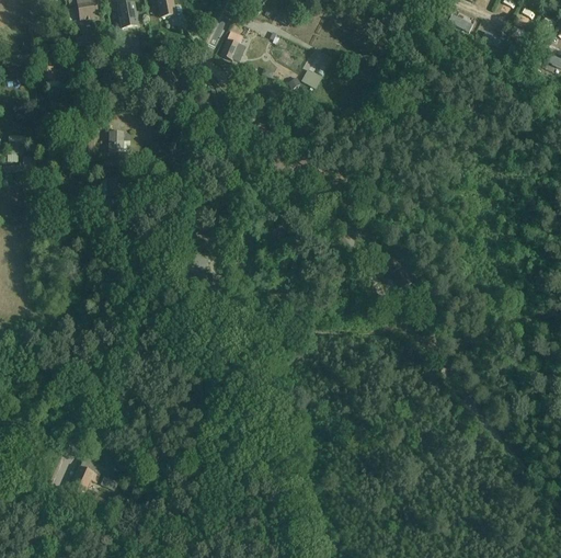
[(79,20),(99,16),(95,0),(68,0),(69,6),(77,4),(79,20)]
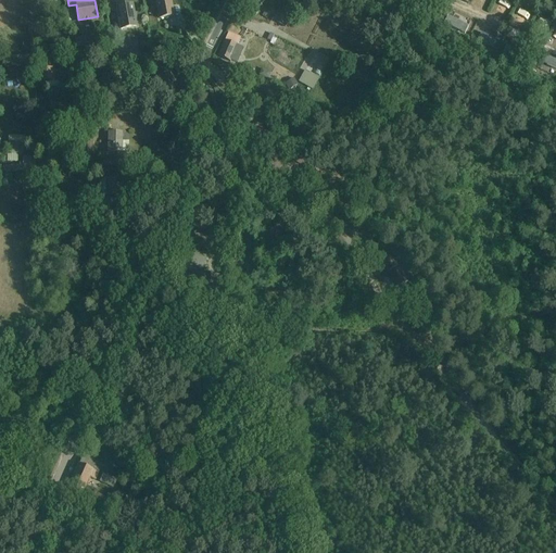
[(156,0),(160,16),(174,14),(171,0),(156,0)]
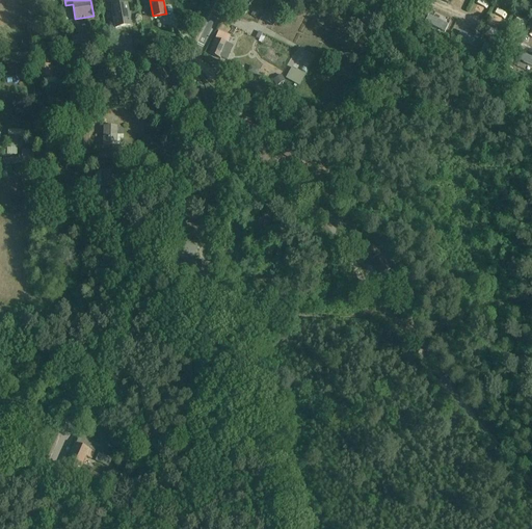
[(484,10),(487,0),(477,0),(475,7),(484,10)]
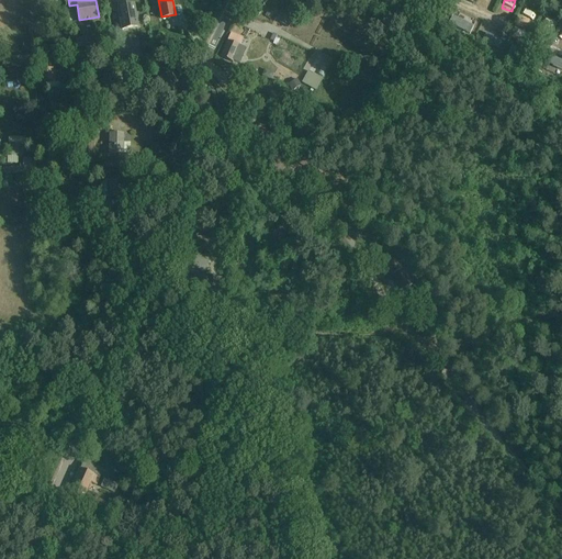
[(121,28),(138,25),(135,1),(116,4),(121,28)]
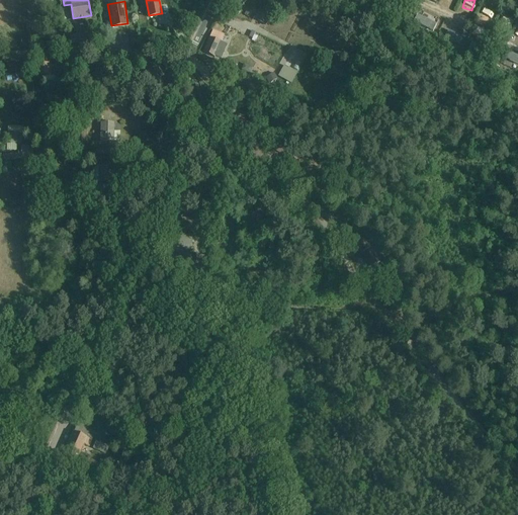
[(482,17),(489,17),(490,9),(482,8),(482,17)]
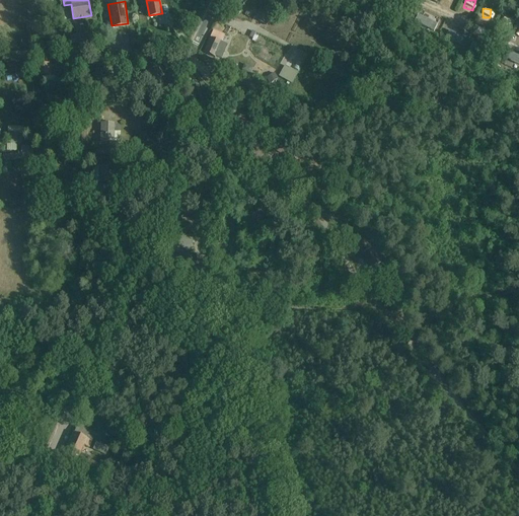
[(264,10),(258,18),(267,22),(271,15),(264,10)]
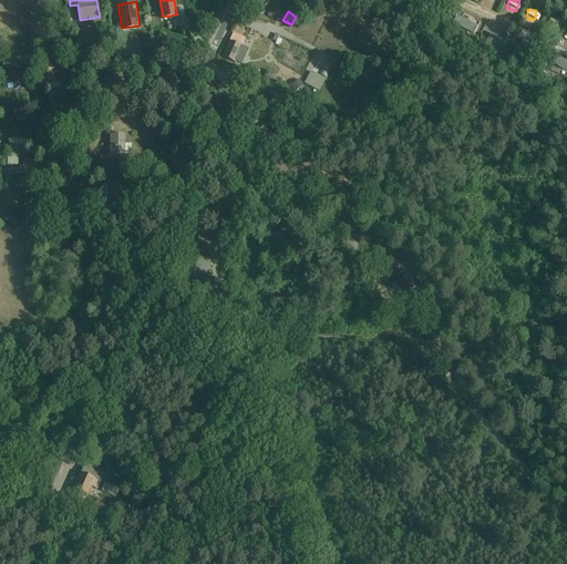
[(456,13),(453,21),(474,31),(477,23),(456,13)]
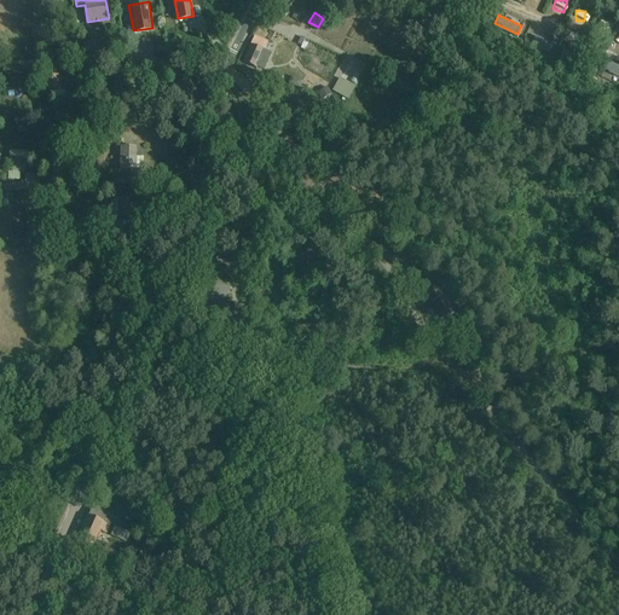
[(254,33),(243,59),(256,65),(256,63),(264,67),(271,51),(264,47),(268,39),(254,33)]
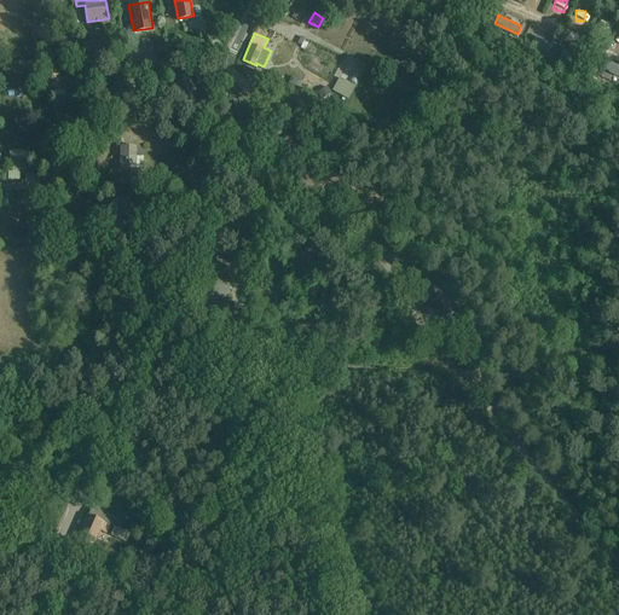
[(536,33),(531,41),(548,50),(553,41),(536,33)]
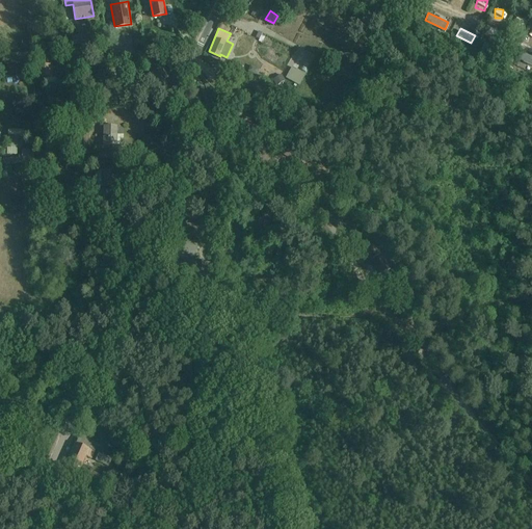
[(484,41),(481,48),(500,57),(504,50),(484,41)]
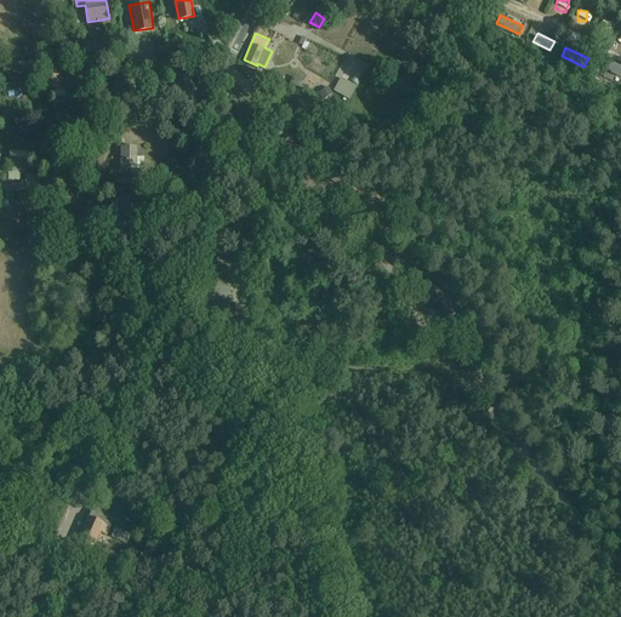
[(620,63),(610,58),(607,67),(620,73),(620,63)]
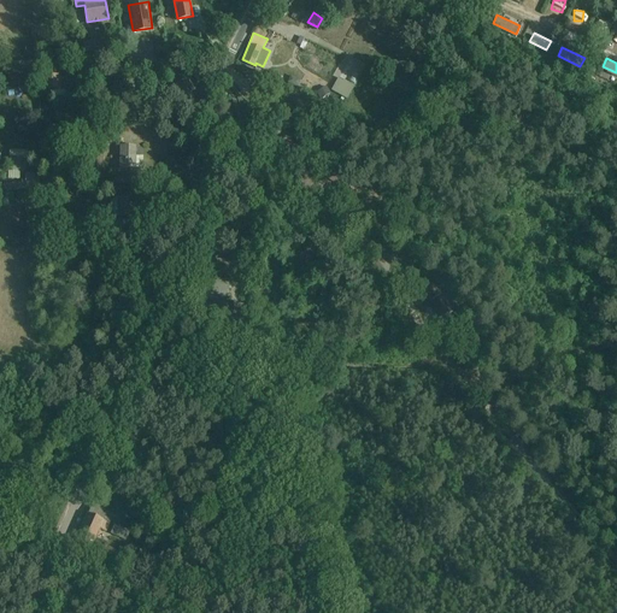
[(53,94),(69,94),(69,87),(77,87),(78,74),(46,72),(46,87),(53,87),(53,94)]
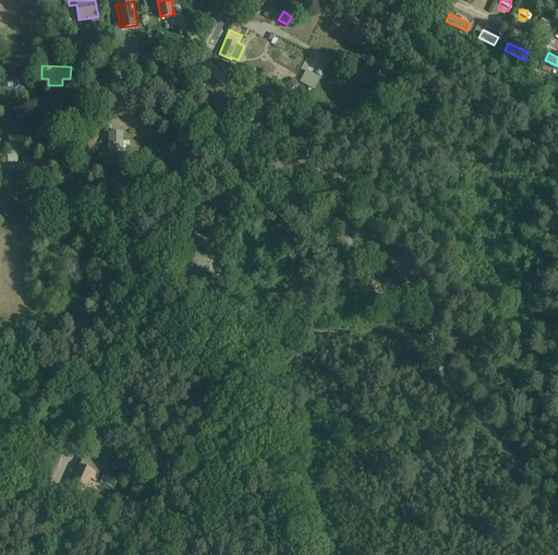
[(262,69),(259,72),(269,76),(270,72),(269,70),(263,67),(262,69)]
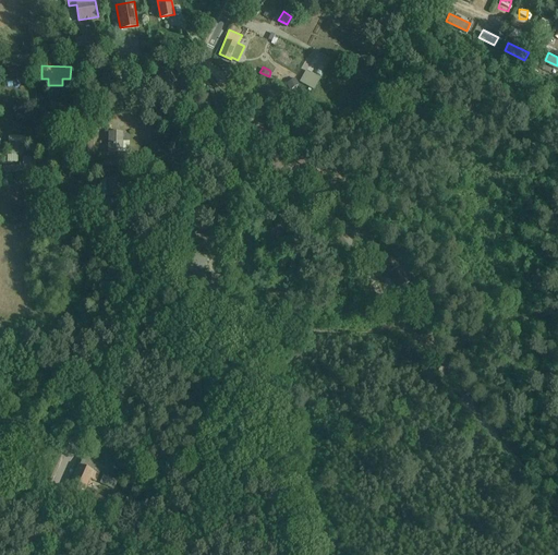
[(295,74),(287,80),(290,86),(299,81),(295,74)]
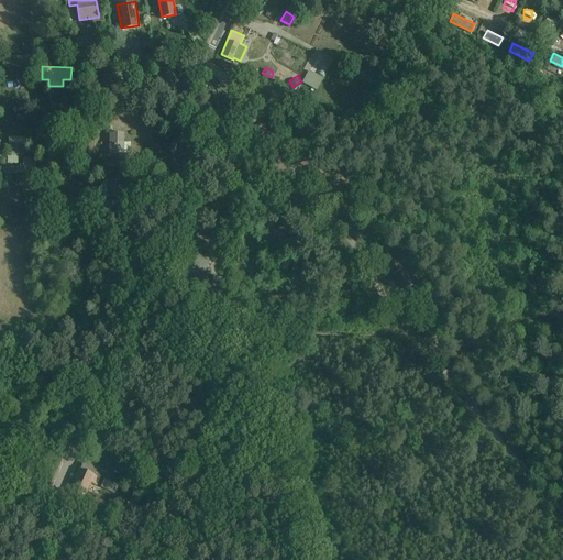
[(151,91),(175,90),(175,79),(151,79),(151,91)]
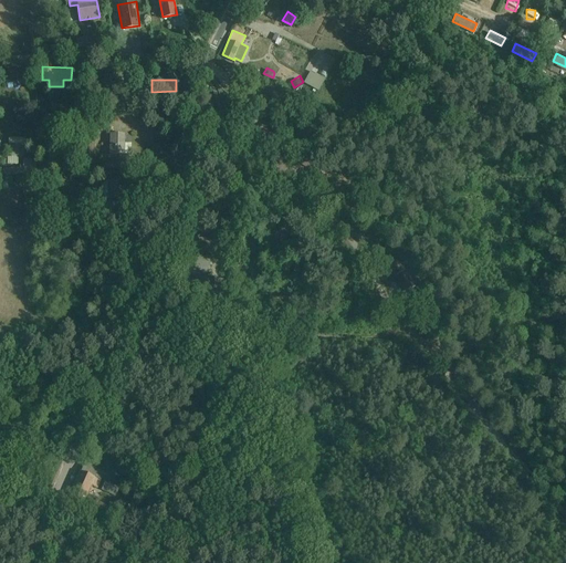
[(109,152),(130,153),(132,142),(125,142),(125,132),(109,131),(109,152)]
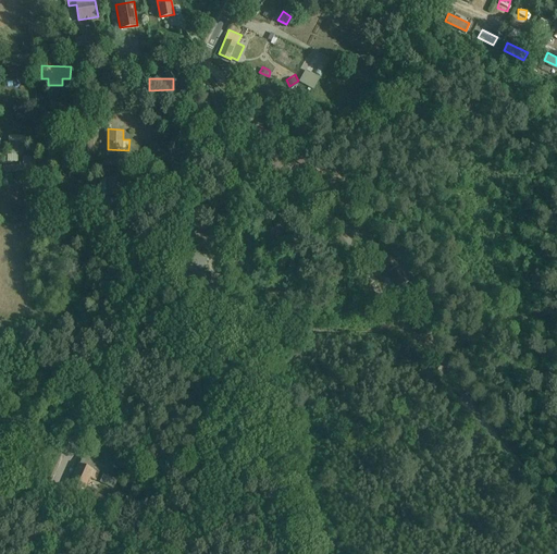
[(9,133),(8,158),(17,158),(17,151),(24,151),(24,133),(9,133)]
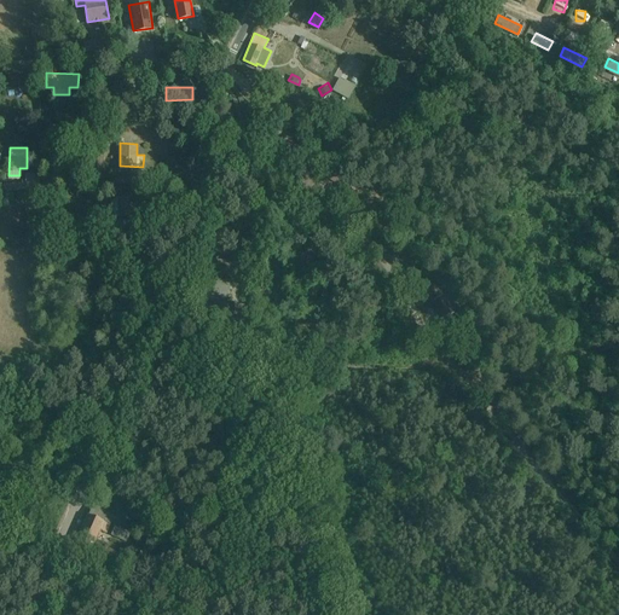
[(4,180),(4,189),(40,187),(40,172),(25,172),(25,179),(4,180)]
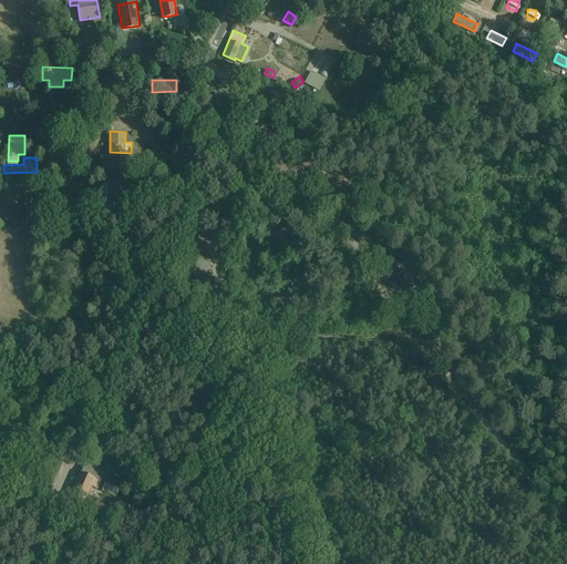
[(49,157),(38,157),(39,173),(50,172),(49,157)]
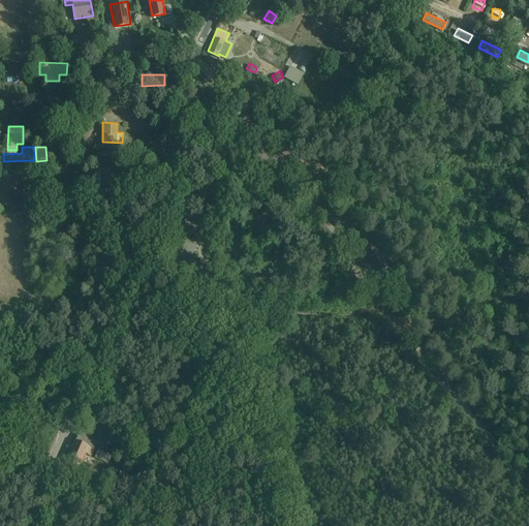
[(101,167),(94,168),(96,183),(119,181),(118,165),(101,166),(101,167)]
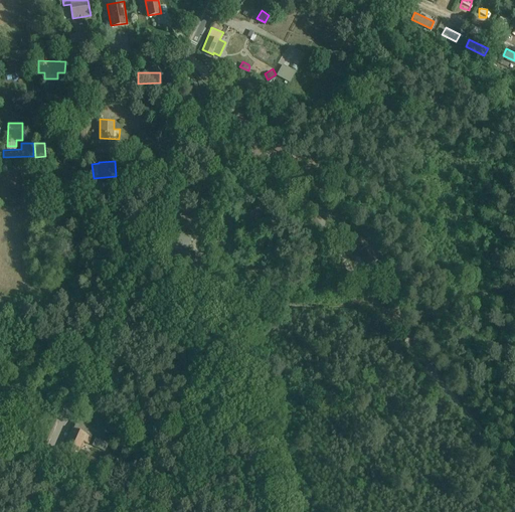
[(367,244),(359,249),(368,264),(376,259),(367,244)]
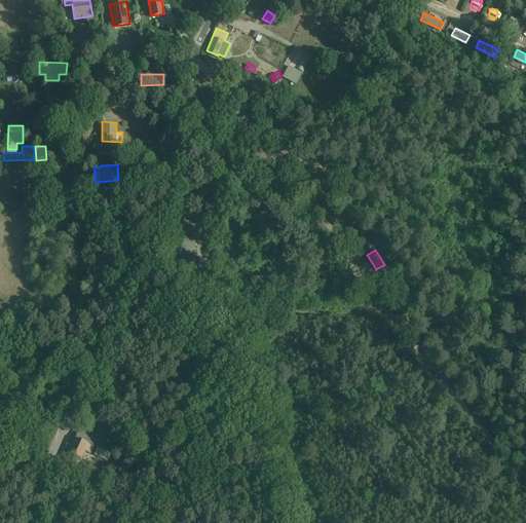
[(65,457),(78,463),(85,448),(90,450),(94,444),(94,443),(97,436),(91,434),(94,427),(91,427),(91,425),(81,421),(75,435),(65,457)]
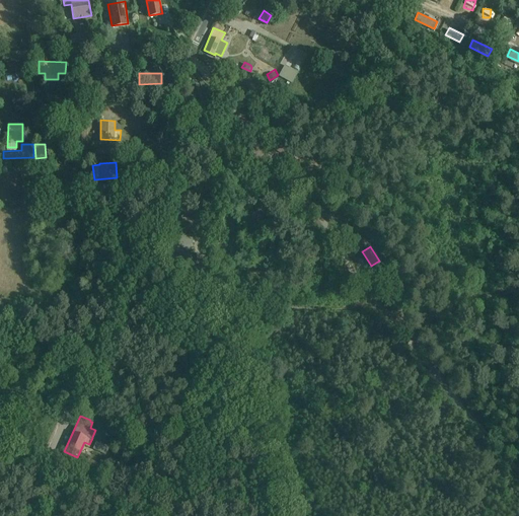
[(96,439),(93,446),(105,451),(108,444),(96,439)]
